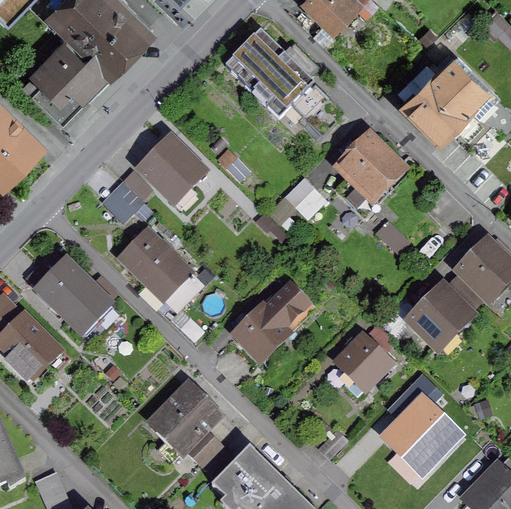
[(0,14),(7,22),(28,0),(0,0),(0,14)]
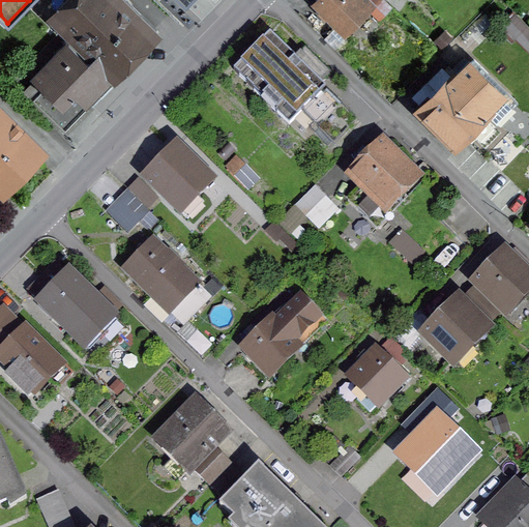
[(31,94),(64,126),(89,101),(85,97),(148,33),(113,0),(72,0),(60,13),(71,24),(65,30),(85,50),(81,53),(66,39),(51,55),(52,57),(33,76),(42,84),(31,94)]
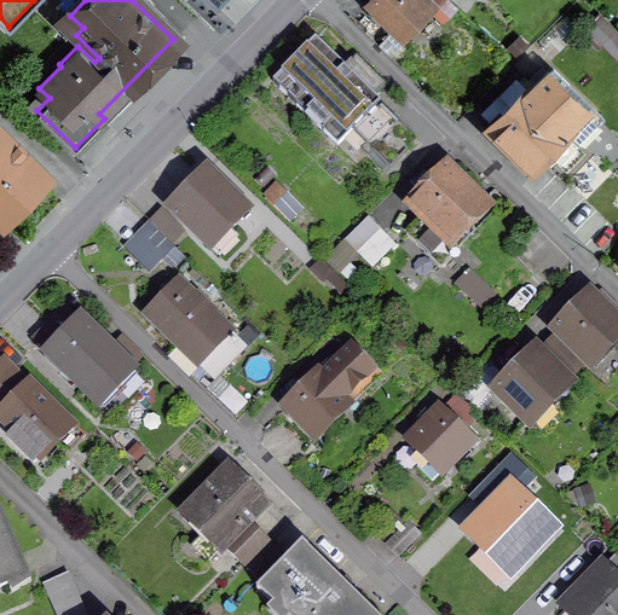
[(367,30),(390,52),(406,36),(402,32),(428,5),(440,17),(455,3),(452,0),(371,0),(370,1),(373,4),(369,9),(379,18),(367,30)]
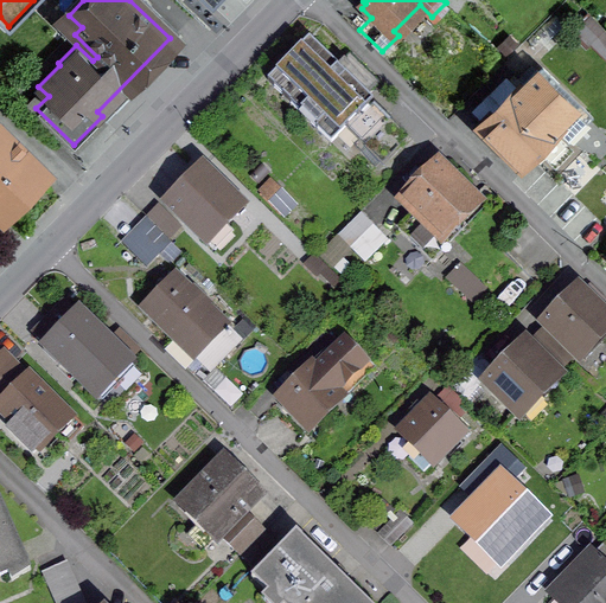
[(267,77),(331,140),(344,126),(358,139),(386,110),(308,34),(267,77)]
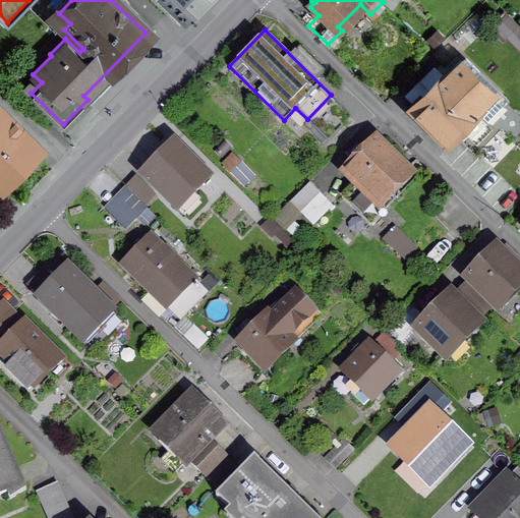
[(423,111),(448,135),(493,91),(459,57),(443,73),(435,65),(405,95),(413,103),(410,107),(418,116),(423,111)]
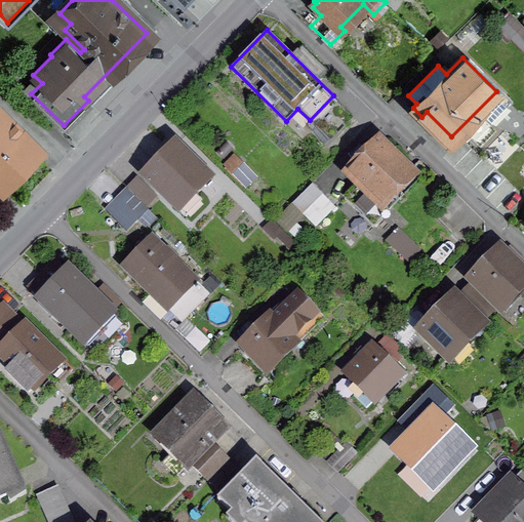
[(0,171),(6,177),(40,144),(11,116),(5,122),(0,117),(0,171)]
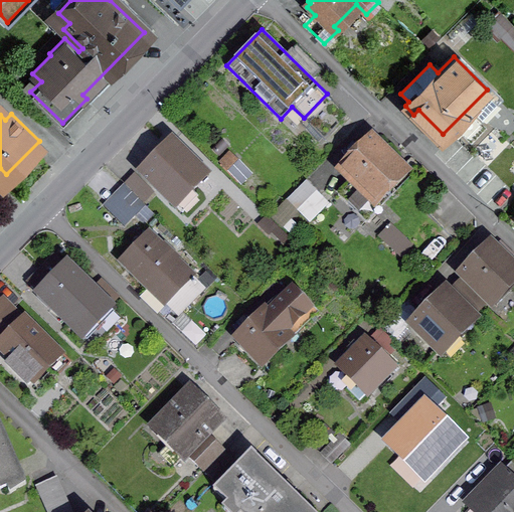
[(351,177),(337,191),(365,218),(379,204),(375,199),(403,171),(370,139),(342,168),(351,177)]
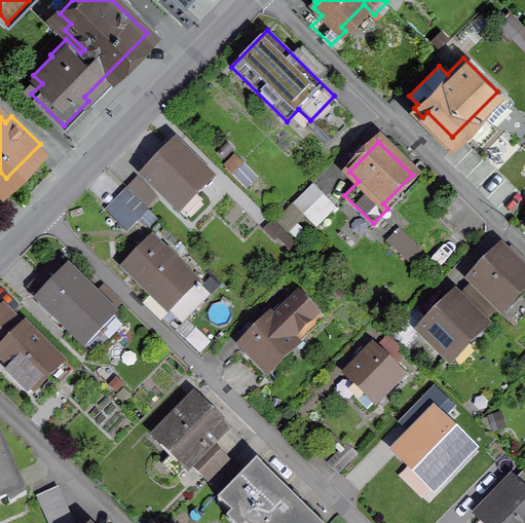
[(144,174),(186,215),(201,199),(194,192),(209,176),(175,143),(144,174)]
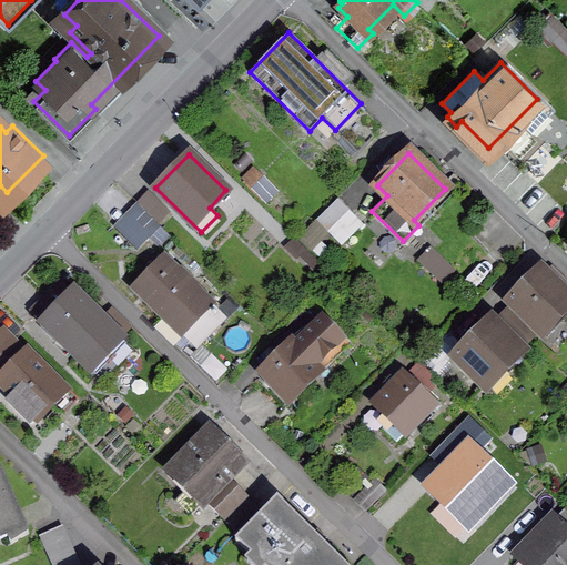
[(253,165),(242,177),(264,199),(275,188),(253,165)]
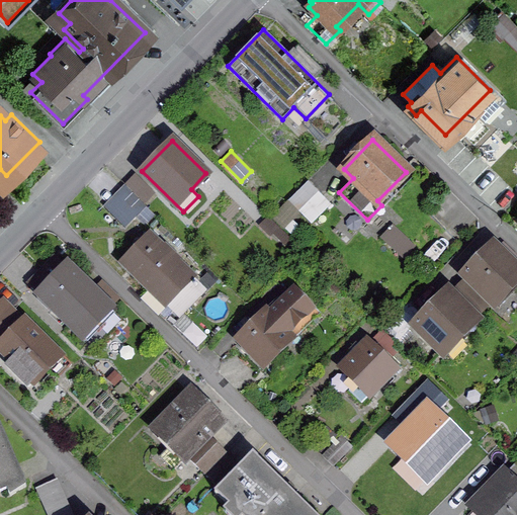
[(136,173),(125,183),(144,201),(154,190),(136,173)]
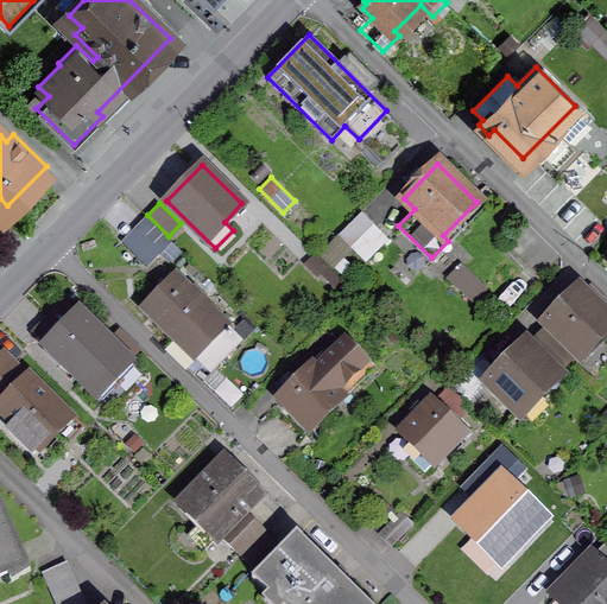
[(360,211),(320,253),(332,265),(373,223),(360,211)]
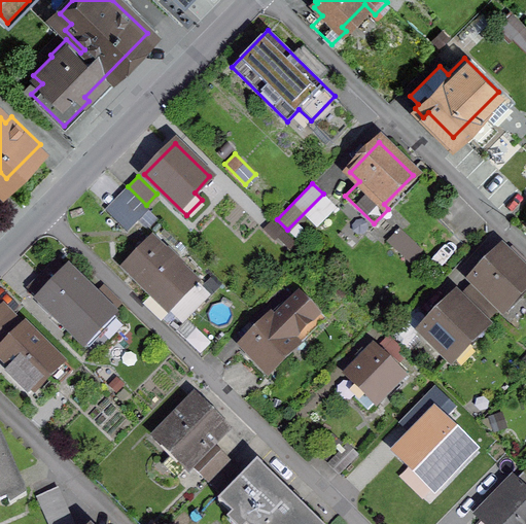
[(398,230),(390,239),(402,250),(411,241),(398,230)]
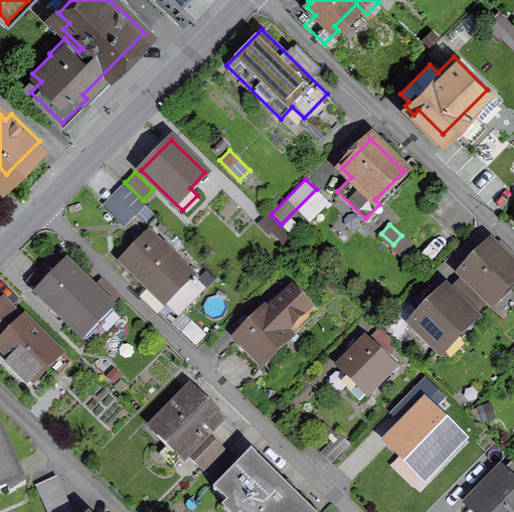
[(123,260),(177,313),(203,288),(148,233),(123,260)]
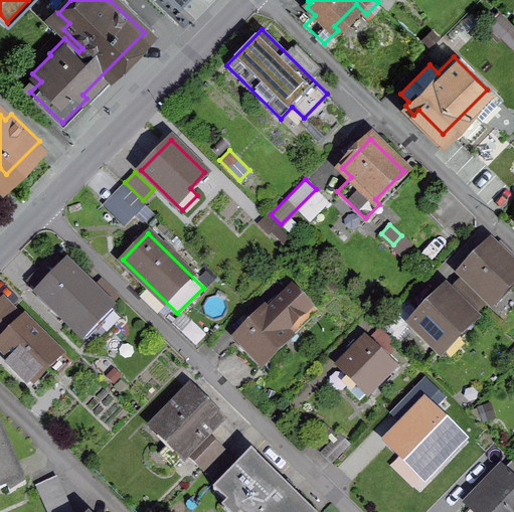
[(458,284),(481,306),(489,298),(490,299),(513,274),(513,269),(490,245),(464,273),(467,276),(458,284)]
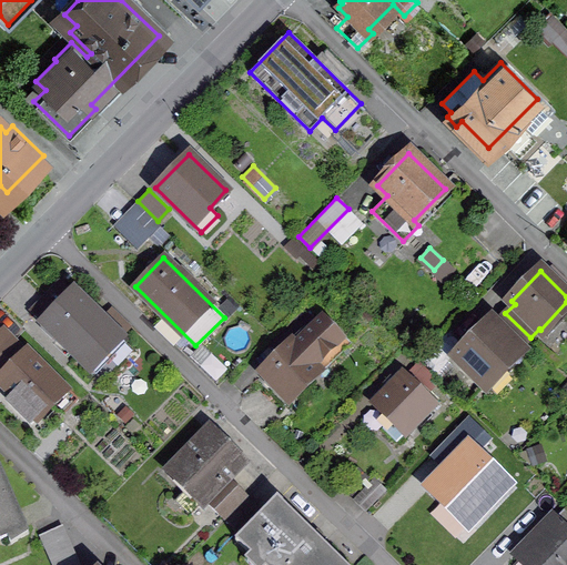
[(32,313),(89,367),(120,336),(63,281),(32,313)]
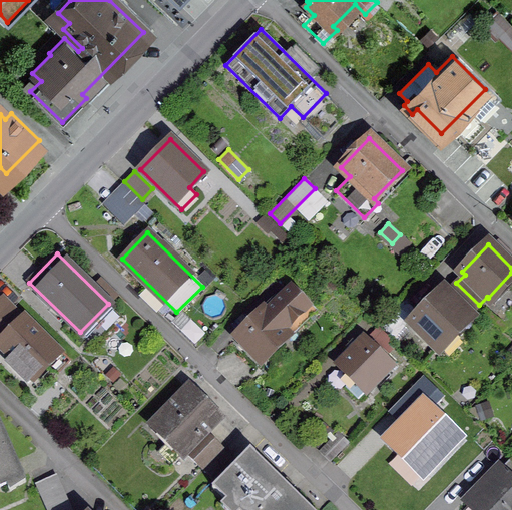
[(412,321),(438,346),(479,305),(456,283),(446,293),(443,291),(412,321)]
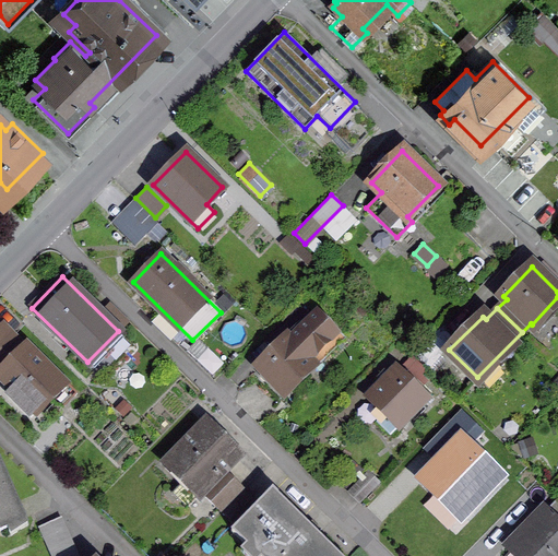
[(257,365),(270,378),(266,382),(280,397),(342,338),(317,311),(301,327),(298,324),(257,365)]
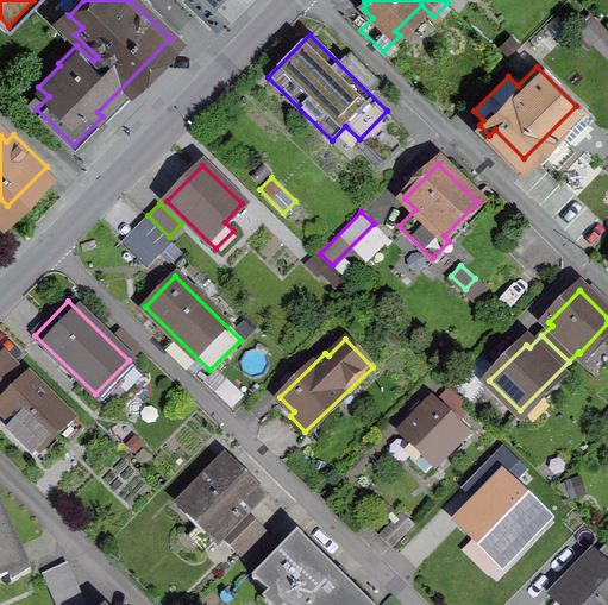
[(4,351),(0,353),(0,398),(4,403),(5,401),(12,408),(6,414),(13,421),(7,427),(32,452),(69,415),(37,383),(32,388),(24,379),(29,376),(4,351)]
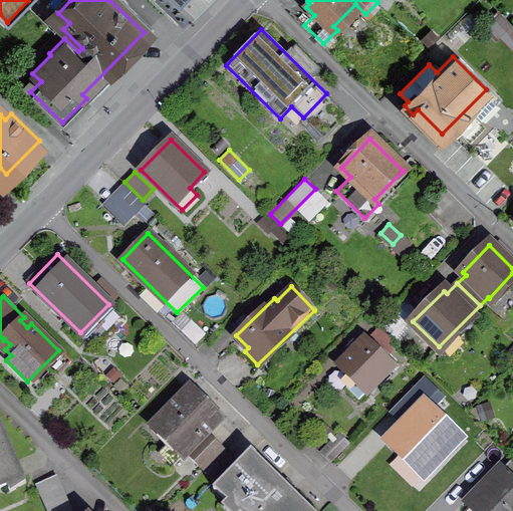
[(338,363),(365,390),(396,360),(368,333),(338,363)]
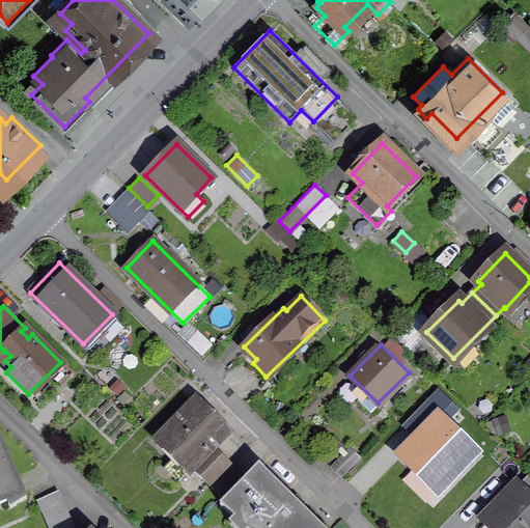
[(211,444),(224,431),(205,412),(200,417),(190,407),(161,437),(208,483),(229,462),(211,444)]
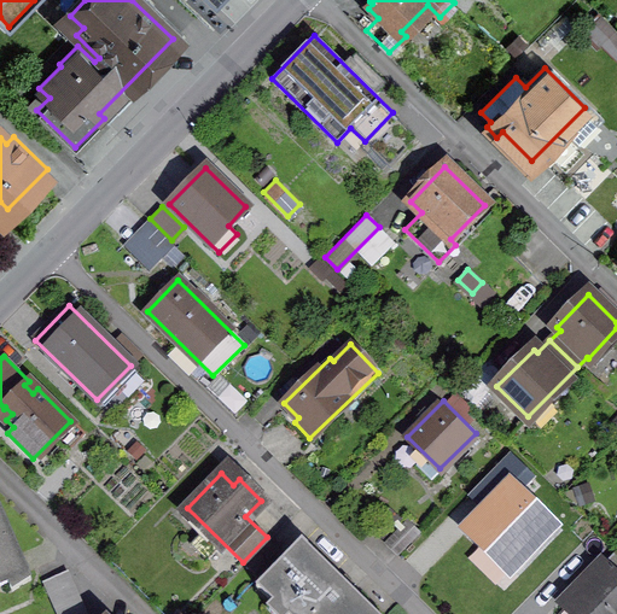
[(502,554),(521,573),(546,547),(529,530),(546,512),(510,475),(494,491),(500,497),(484,513),(514,542),(502,554)]
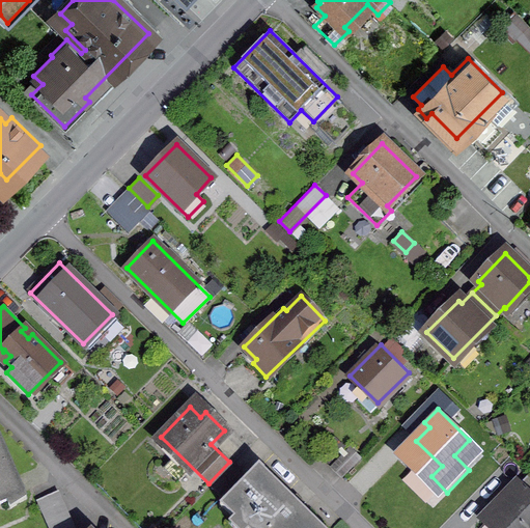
[(0,501),(23,491),(0,439),(0,501)]
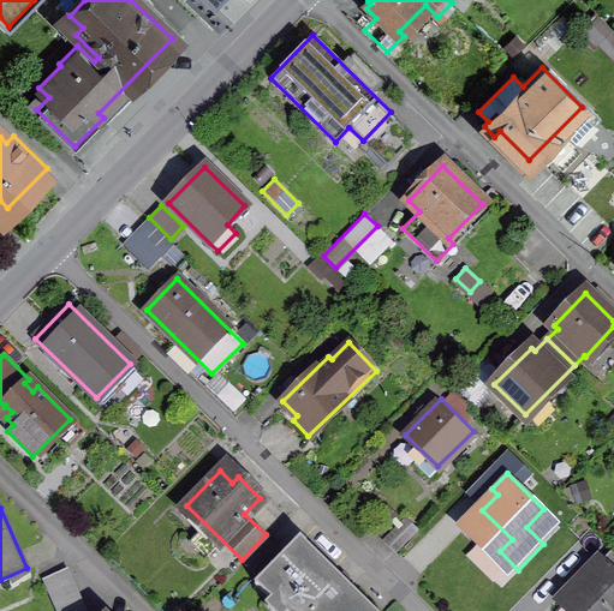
[(405,515),(382,538),(394,550),(417,527),(405,515)]
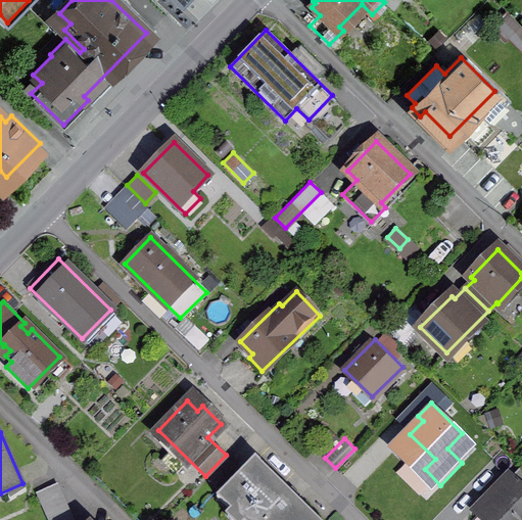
[(217,495),(241,519),(319,519),(254,457),(217,495)]
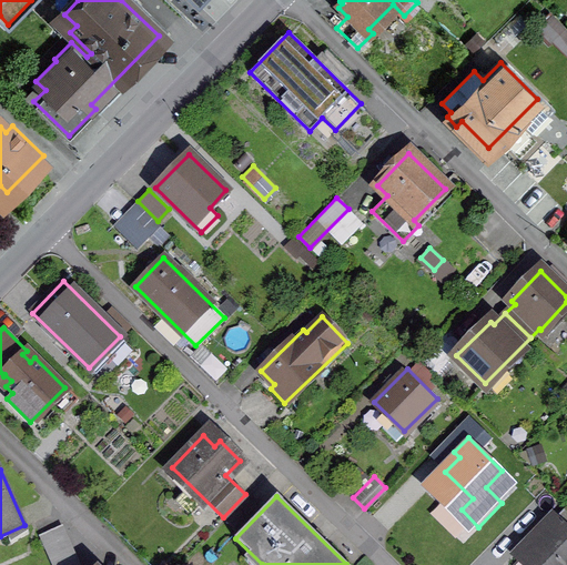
[(519,552),(534,564),(566,564),(566,503),(543,528),(537,523),(524,537),(528,542),(519,552)]
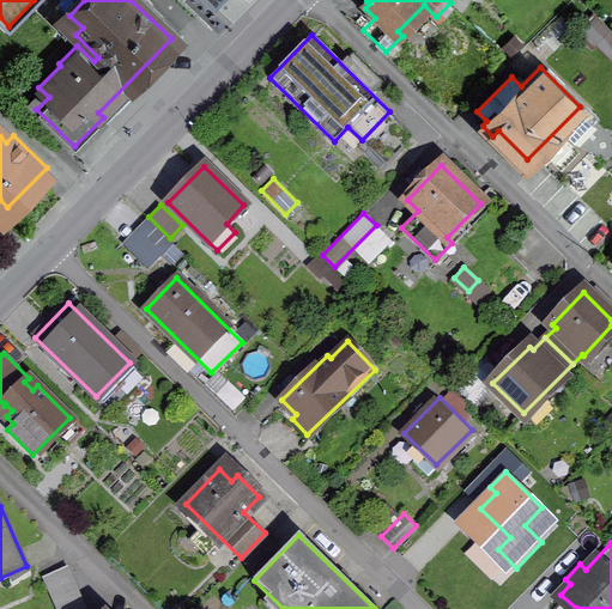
[(85,608),(66,564),(42,574),(58,608),(85,608)]
